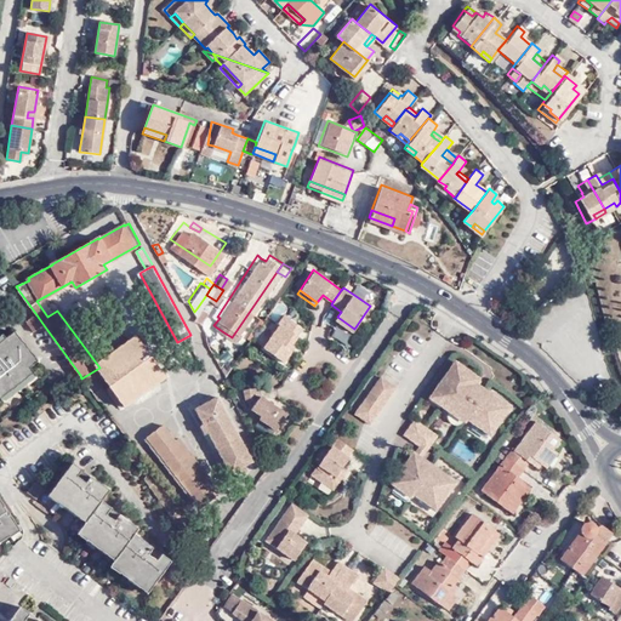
[(194,312),(192,317),(199,318),(203,312),(203,311),(198,307),(194,312)]
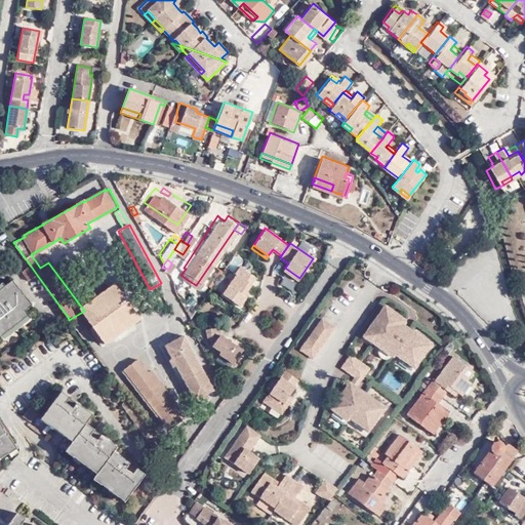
[(29,280),(37,275),(30,265),(22,271),(29,280)]
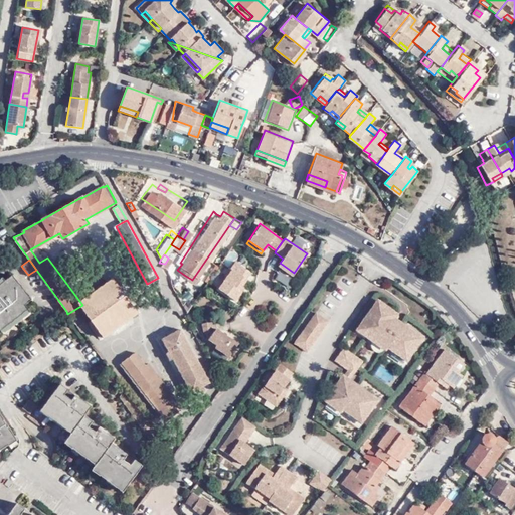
[(242,276),(246,269),(234,260),(229,267),(230,269),(218,288),(234,299),(240,290),(237,288),(240,284),(245,278),(242,276)]
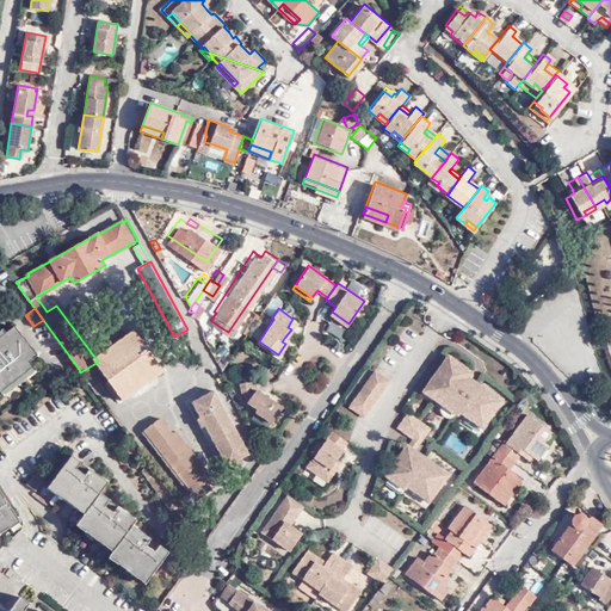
[(0,397),(1,396),(7,402),(38,377),(32,370),(41,363),(18,333),(10,340),(4,334),(0,337),(0,397)]
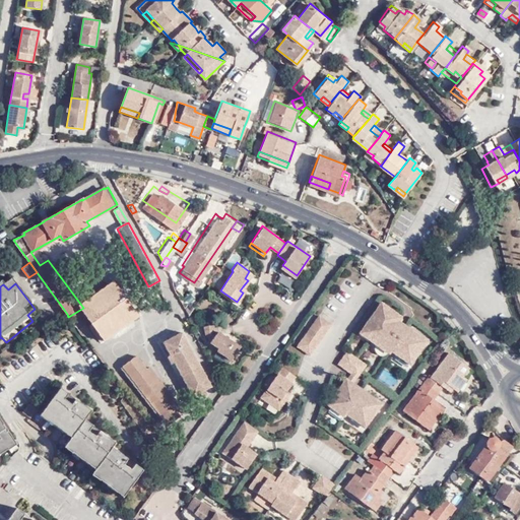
[(119,285),(83,308),(105,343),(141,322),(119,285)]
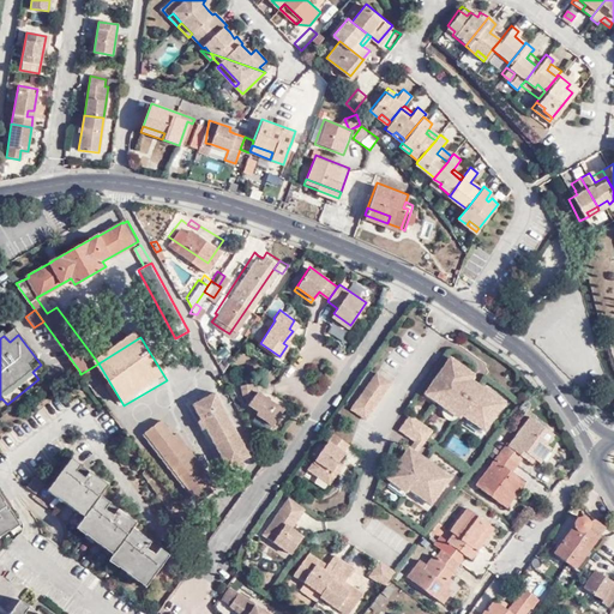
[(457,366),(462,360),(455,355),(450,361),(457,366)]
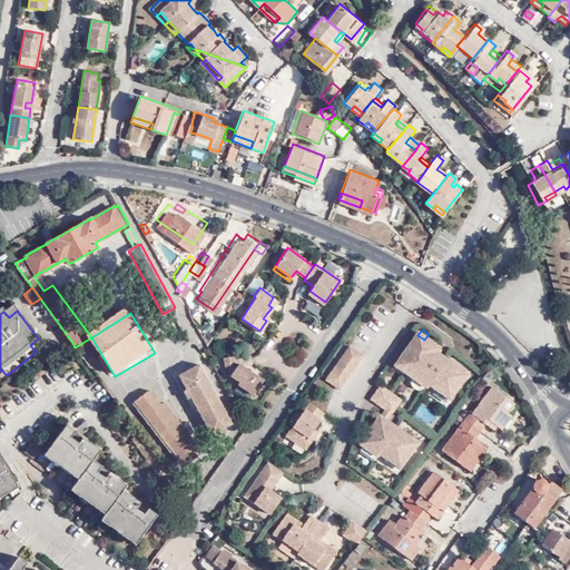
[(408,369),(415,375),(416,375),(426,362),(440,342),(429,334),(424,340),(418,335),(401,360),(410,365),(408,369)]
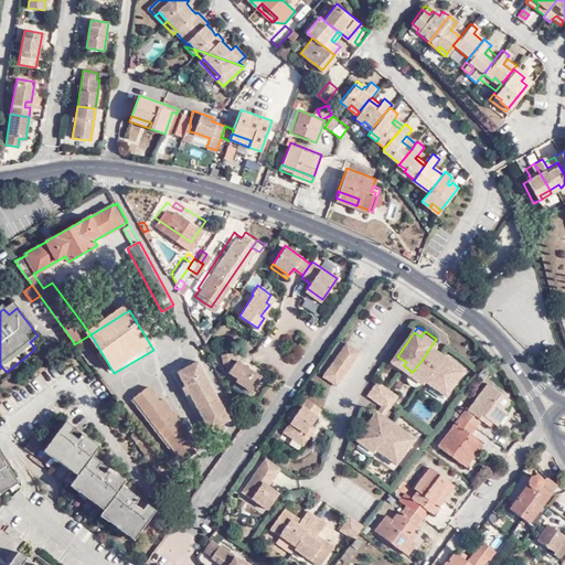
[(467,369),(441,351),(436,359),(430,354),(436,347),(439,342),(437,340),(436,339),(423,359),(413,372),(425,381),(428,377),(435,383),(437,380),(451,390),(467,369)]
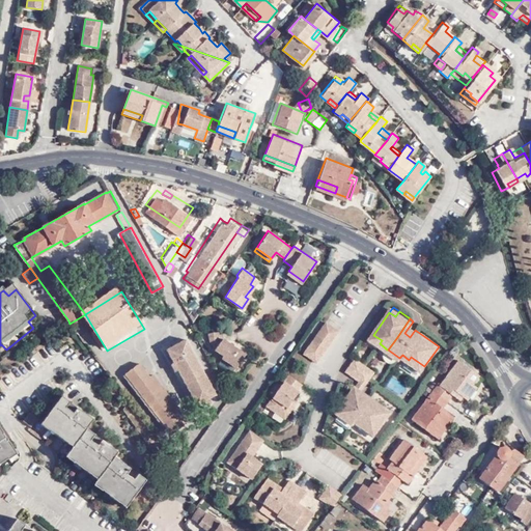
[(341,330),(330,323),(328,320),(306,352),(319,361),(341,330)]
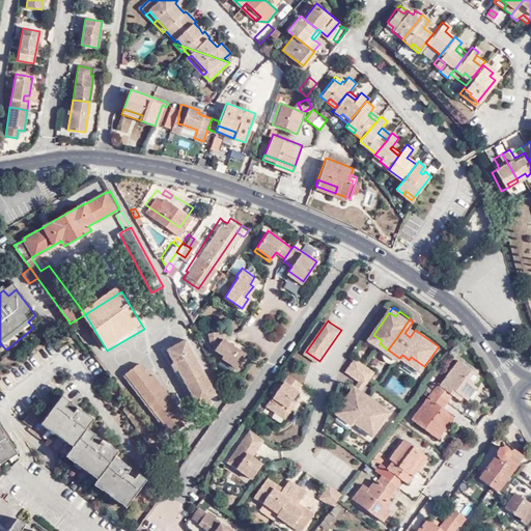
[(410,337),(415,330),(413,328),(410,326),(404,333),(410,337)]
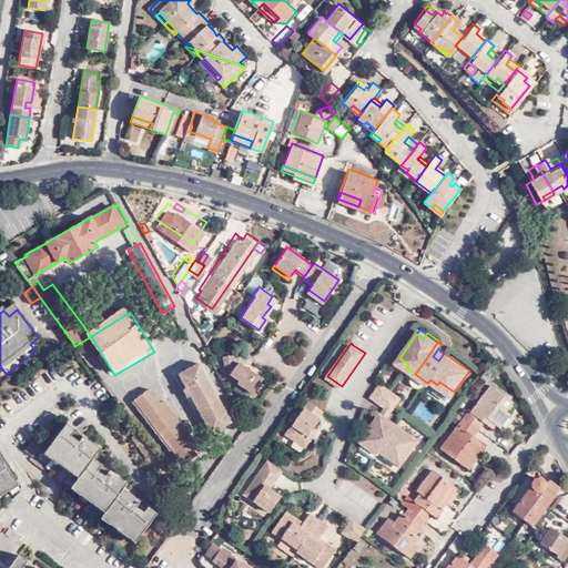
[(224,365),(237,361),(235,354),(222,356),(224,365)]
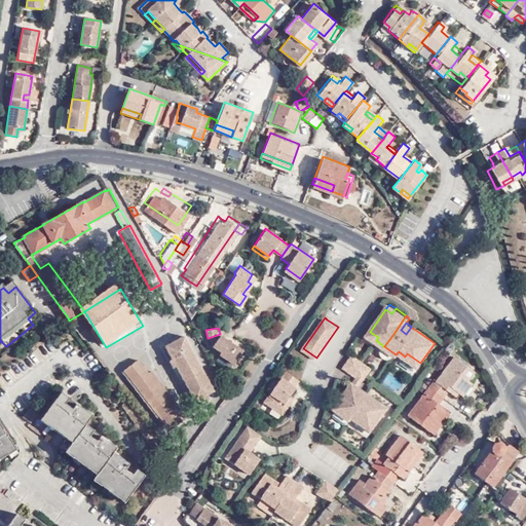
[(375,343),(376,340),(378,337),(370,332),(366,337),(375,343)]
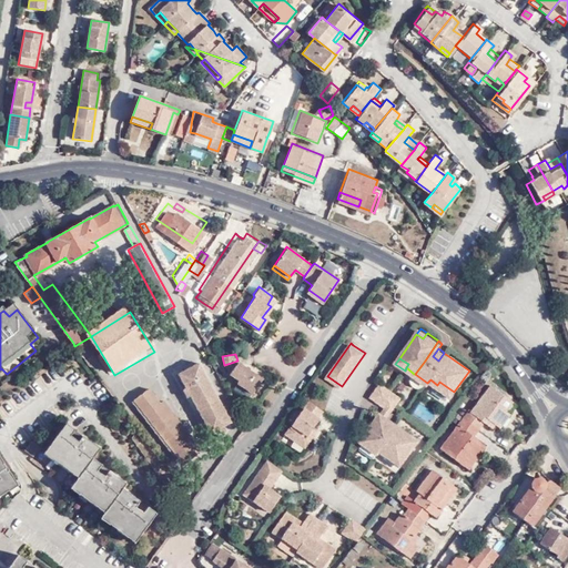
[(229,373),(237,361),(224,365),(229,373)]
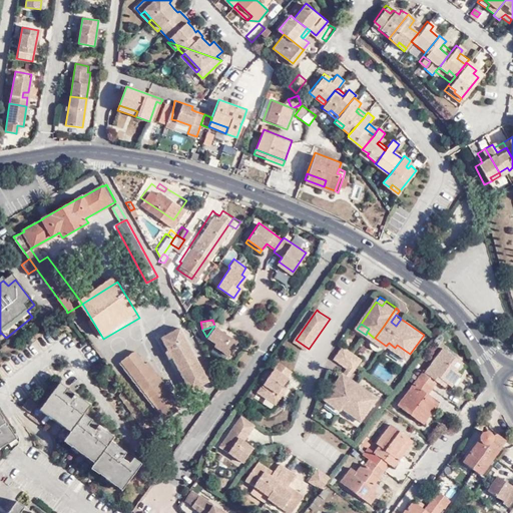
[(236,342),(214,326),(206,337),(214,343),(213,345),(227,355),(236,342)]
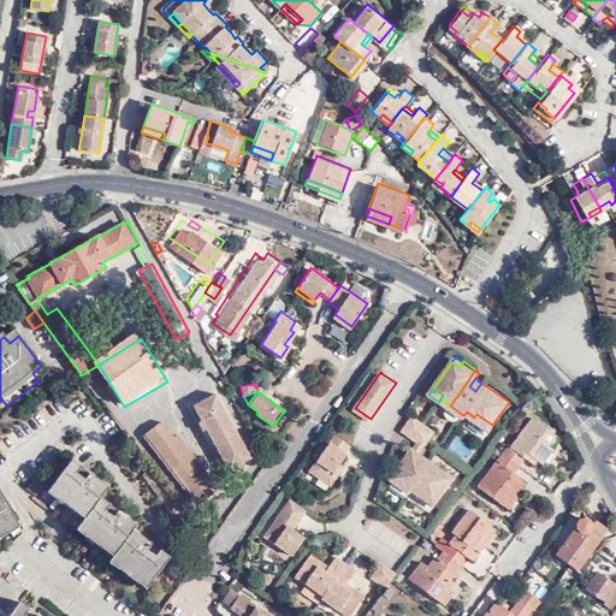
[(214,397),(191,409),(226,473),(235,468),(237,473),(243,469),(240,466),(249,461),(214,397)]
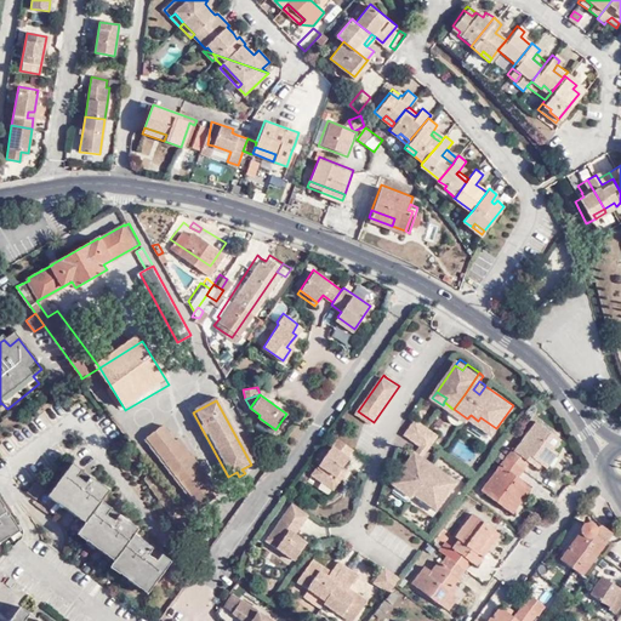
[(461,421),(466,420),(453,409),(451,411),(451,415),(454,417),(456,420),(459,421),(461,421)]
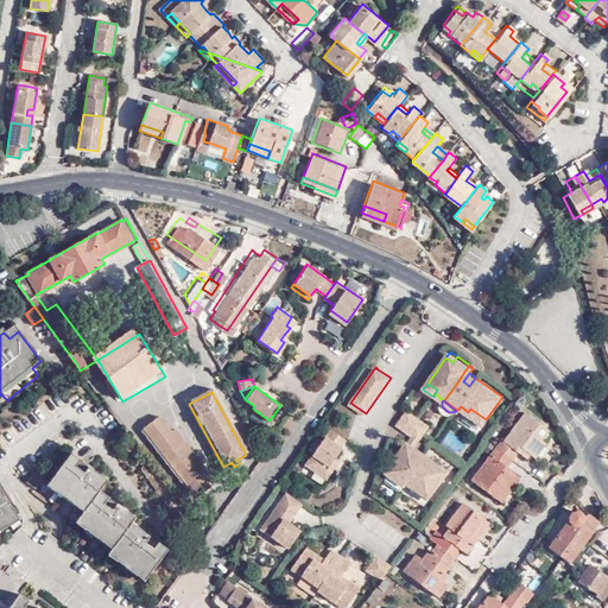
[(443,400),(456,411),(457,410),(444,400),(443,400)]
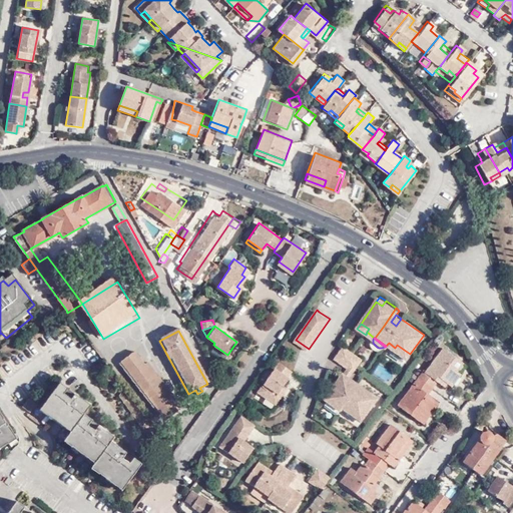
[(356,371),(360,365),(365,358),(346,345),(337,357),(350,367),(356,371)]
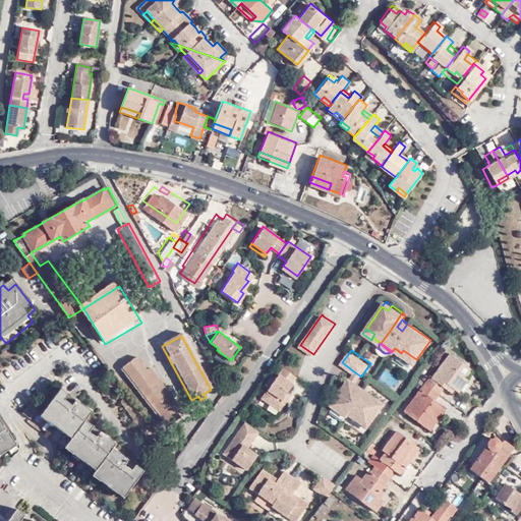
[(413,364),(416,359),(403,350),(401,353),(400,355),(413,364)]
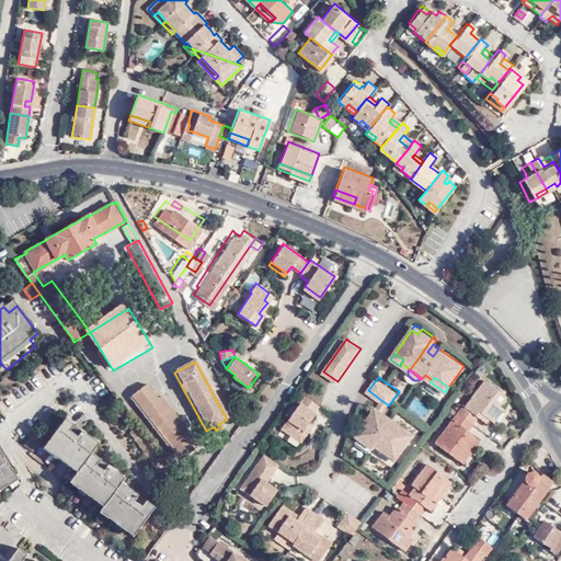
[(491,414),(500,401),(506,392),(484,377),(466,404),(464,402),(437,438),(461,456),(476,436),(466,428),(469,425),(478,413),(481,408),(491,414)]
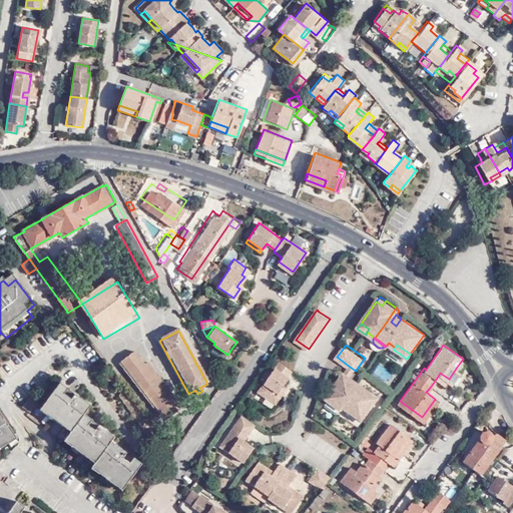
[(177,412),(167,399),(142,367),(132,354),(119,364),(163,422),(177,412)]
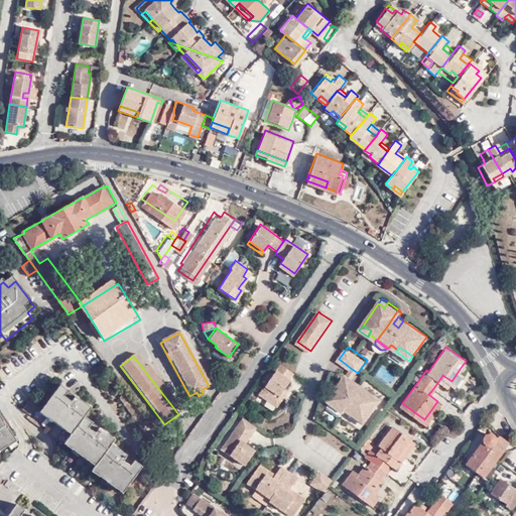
[(295,372),(283,363),(262,393),(278,405),(285,397),(281,394),(287,387),(292,380),(291,378),(295,372)]
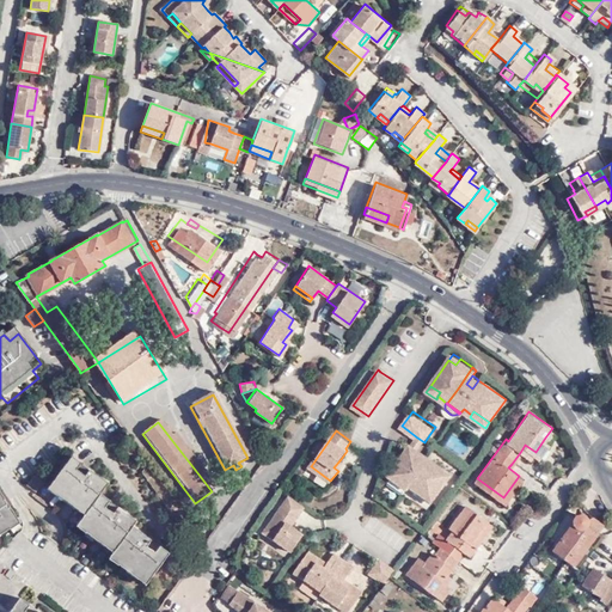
[(170,438),(200,476),(203,473),(173,435),(170,438)]
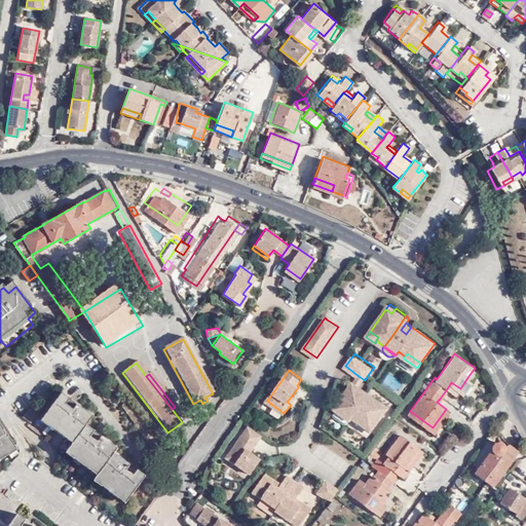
[(361,386),(365,380),(359,376),(354,382),(361,386)]
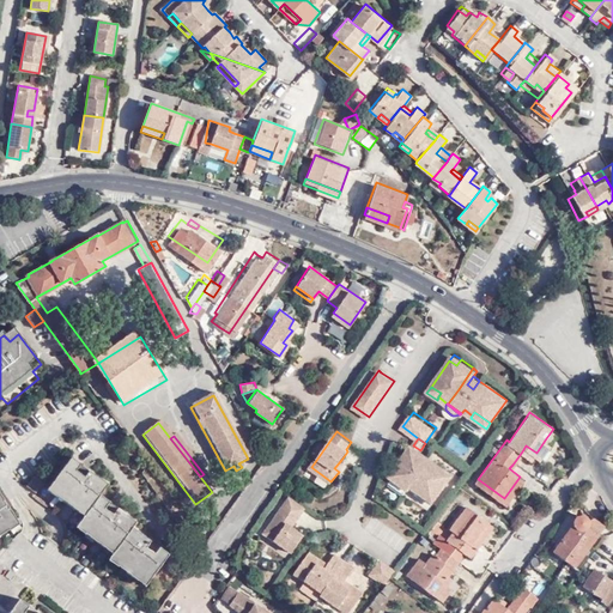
[(552,443),(546,438),(536,453),(541,456),(552,443)]
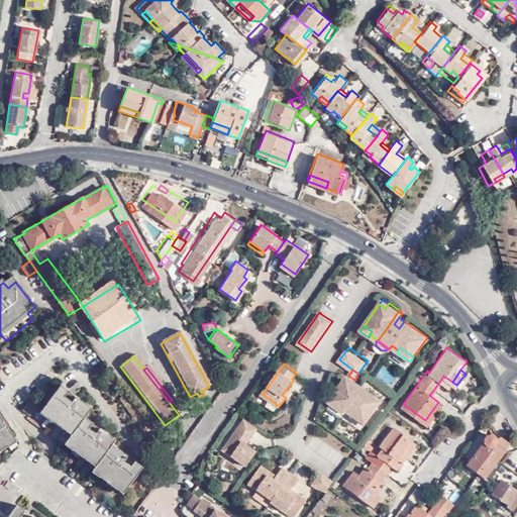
[(448,387),(452,382),(443,376),(440,381),(448,387)]
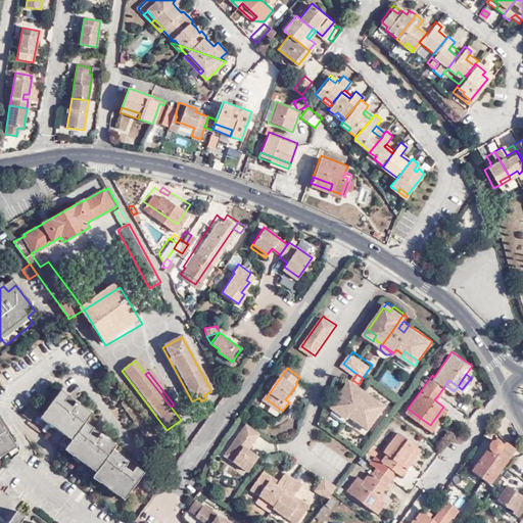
[(349,382),(334,405),(337,407),(344,412),(346,410),(351,413),(358,417),(360,414),(373,423),(386,403),(364,387),(360,393),(357,391),(359,388),(357,386),(349,382)]
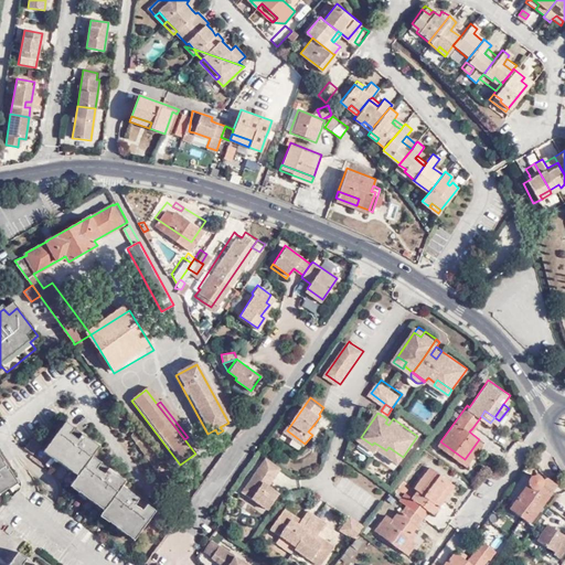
[(65,419),(46,445),(80,470),(77,473),(73,480),(81,487),(106,504),(104,509),(103,510),(110,515),(137,534),(155,509),(146,502),(145,505),(138,501),(140,498),(121,484),(125,478),(106,465),(105,468),(98,464),(100,460),(92,454),(98,444),(80,430),(78,433),(72,428),(74,426),(65,419)]
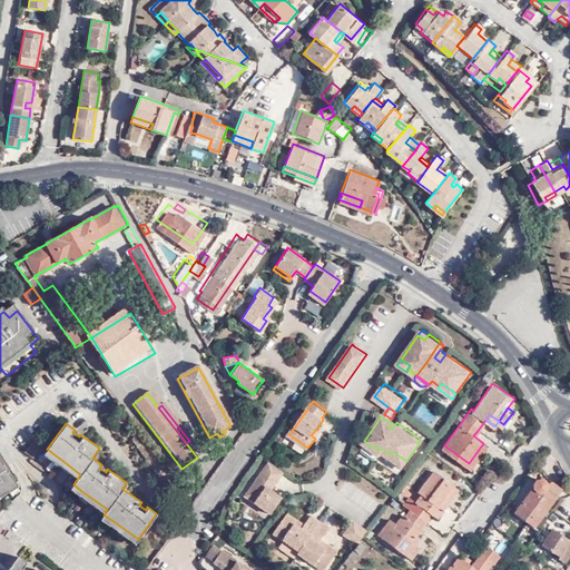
[(311,435),(315,439),(321,430),(317,428),(311,435)]
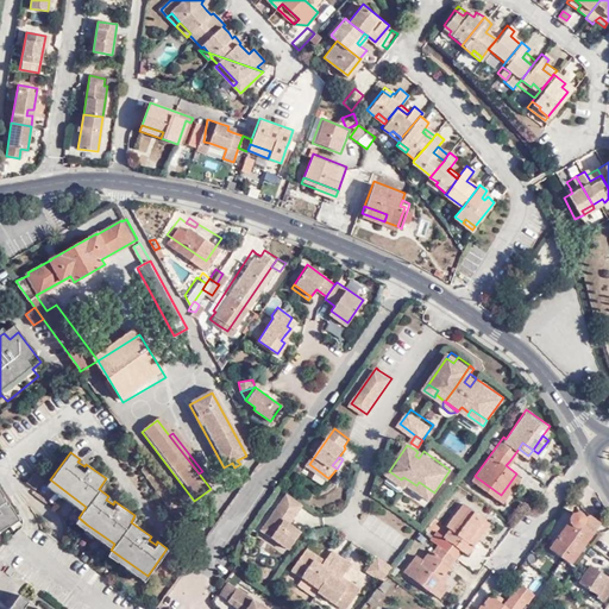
[(506,465),(516,473),(519,469),(509,462),(506,465)]
